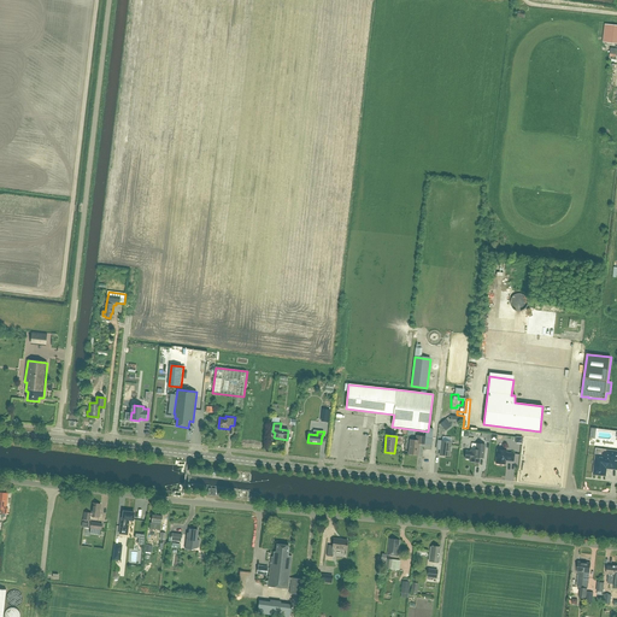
[(424,445),(425,436),(417,436),(416,441),(411,440),(409,454),(418,456),(419,444),(424,445)]
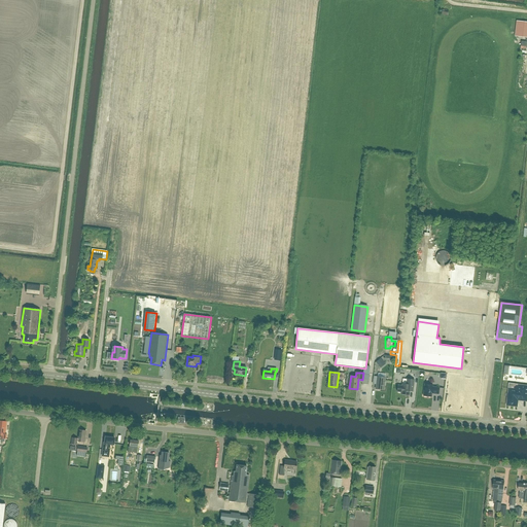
[(384,390),(385,378),(377,377),(376,389),(384,390)]
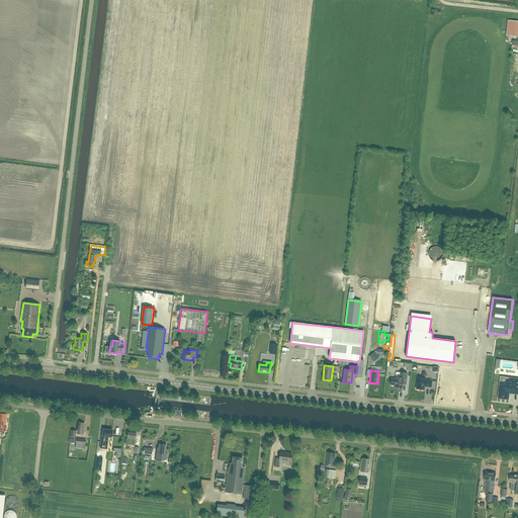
[(403,389),(403,384),(406,385),(407,382),(408,373),(400,372),(396,372),(396,377),(396,379),(392,378),(391,385),(395,385),(395,387),(403,389)]
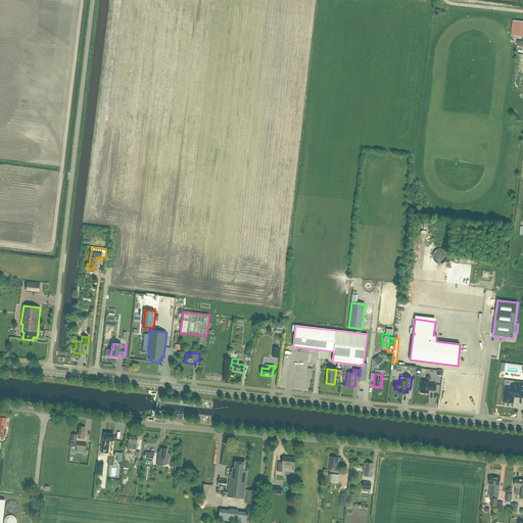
[(435,391),(436,384),(429,384),(430,382),(422,381),(420,393),(428,394),(429,390),(435,391)]
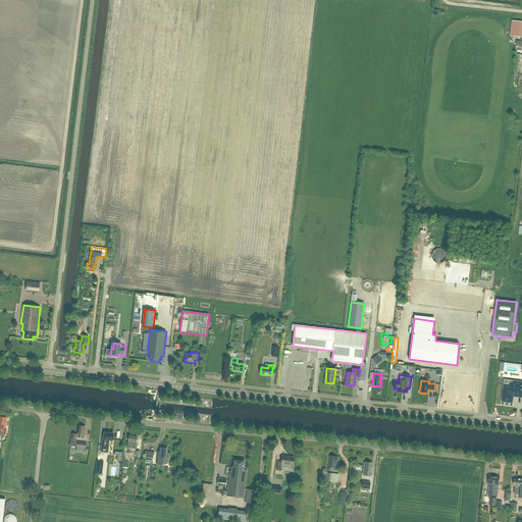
[(512,397),(514,396),(515,397),(521,397),(521,381),(505,380),(503,402),(513,403),(513,398),(512,397)]
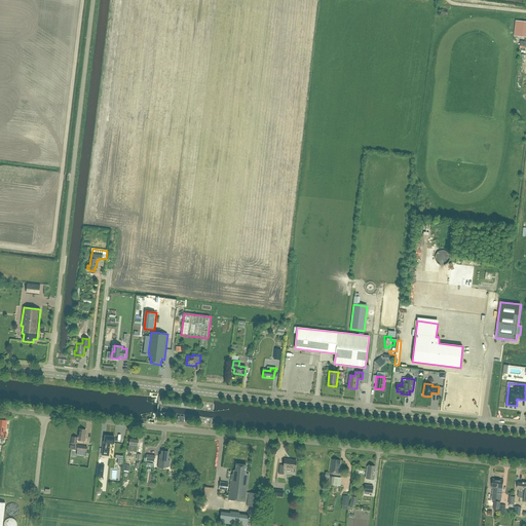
[(84,442),(86,430),(79,429),(78,438),(72,437),(71,443),(77,444),(78,441),(84,442)]
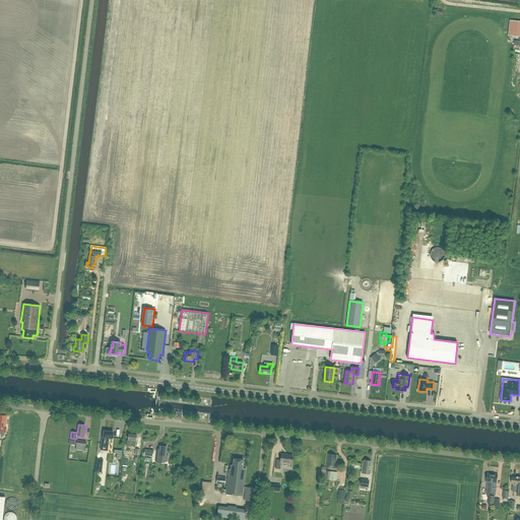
[(113,439),(113,433),(105,432),(104,436),(103,436),(101,450),(108,451),(109,439),(113,439)]
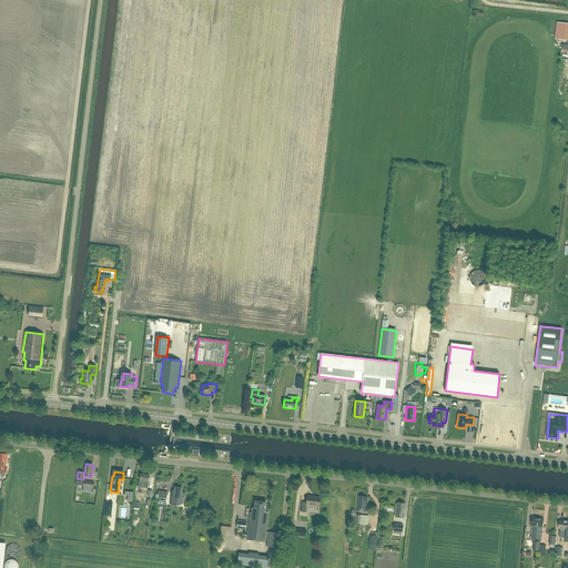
[(149,482),(150,475),(141,474),(140,480),(144,482),(144,487),(148,487),(149,482)]
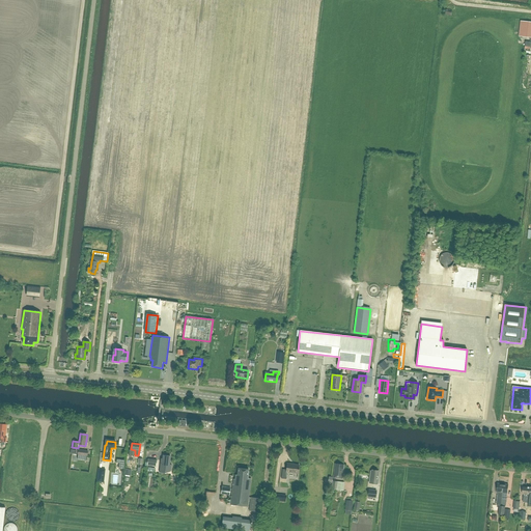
[(170,456),(163,455),(163,459),(161,458),(159,473),(160,473),(160,472),(163,473),(165,473),(165,471),(167,471),(170,471),(170,472),(171,472),(171,465),(169,465),(170,456)]
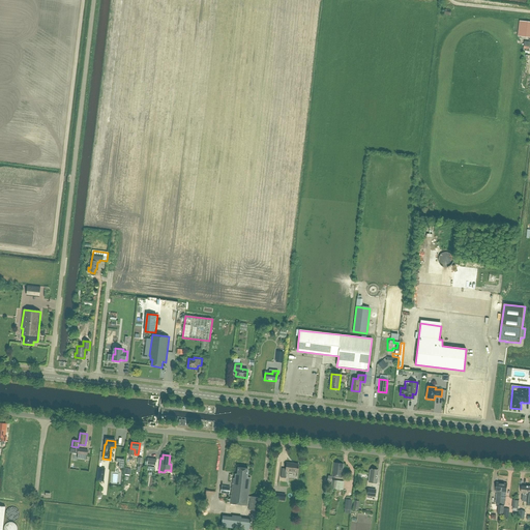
[(298,473),(298,465),(291,464),(291,463),(287,463),(286,469),(282,468),(281,478),(286,478),(287,471),(298,473)]
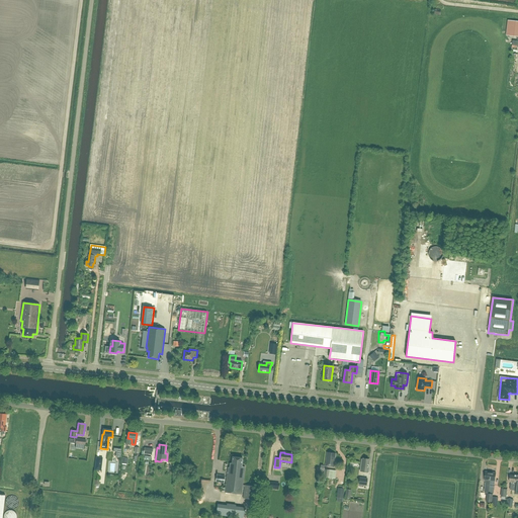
[(334,467),(336,453),(327,452),(325,466),(334,467)]
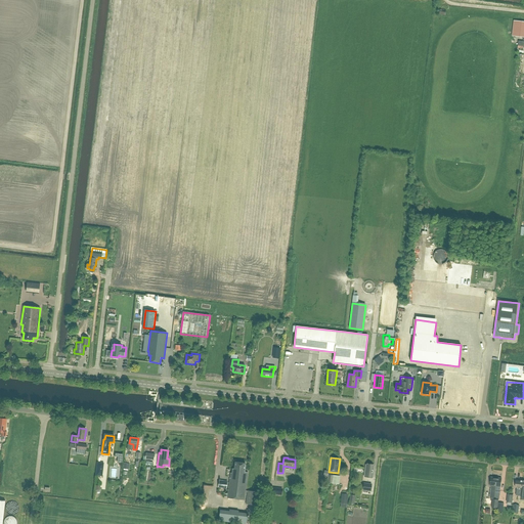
[(245,472),(246,464),(235,463),(234,469),(232,469),(232,473),(230,473),(227,497),(245,499),(246,492),(248,493),(246,505),(257,506),(259,492),(246,490),(248,472),(245,472)]
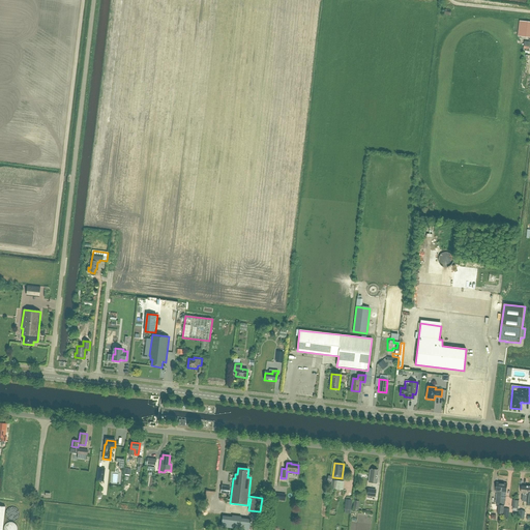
[(377,471),(377,470),(372,469),(372,470),(371,470),(369,482),(377,483),(378,471),(377,471)]
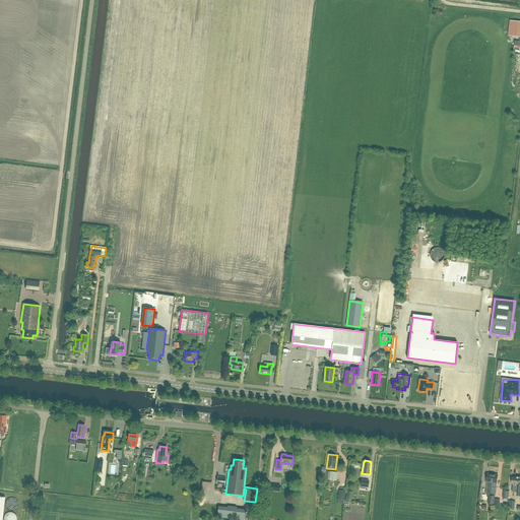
[(336,480),(337,472),(326,471),(324,479),(325,479),(332,480),(336,480)]
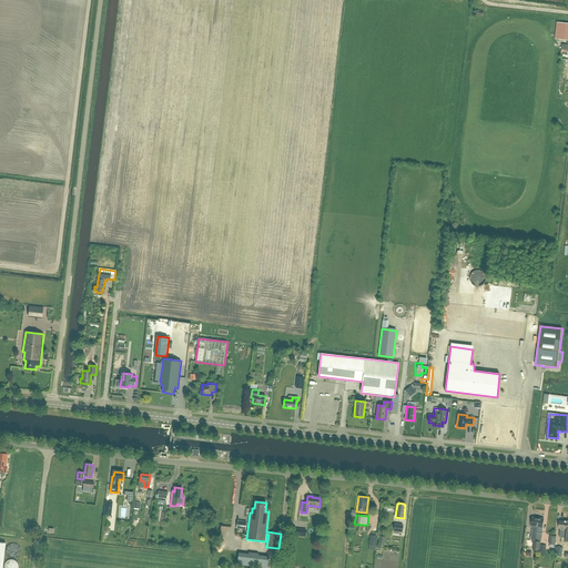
[(537,530),(539,518),(533,517),(531,527),(533,527),(531,539),(541,540),(541,538),(537,538),(538,536),(538,530),(537,530)]
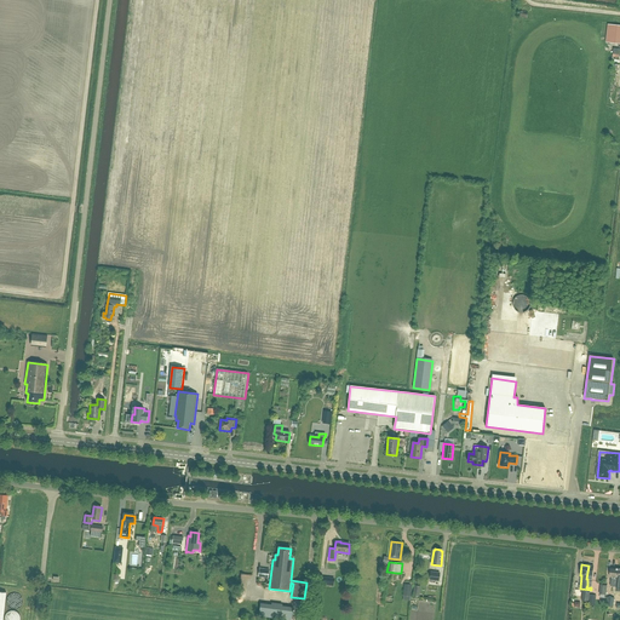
[(268,578),(269,569),(259,568),(258,577),(268,578)]
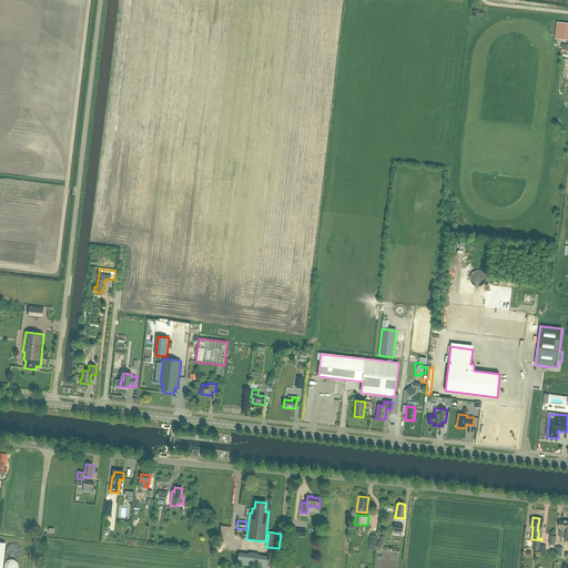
[(402,533),(403,525),(394,524),(393,531),(402,533)]
